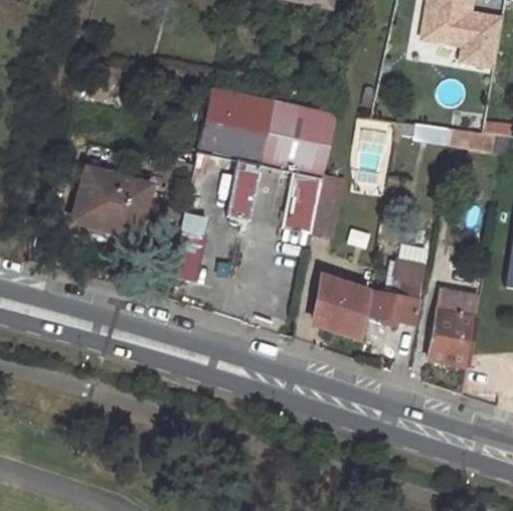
[(462,57),(495,62),(502,16),(470,10),(471,0),(426,0),(424,15),(444,18),(440,38),(464,42),(462,57)]
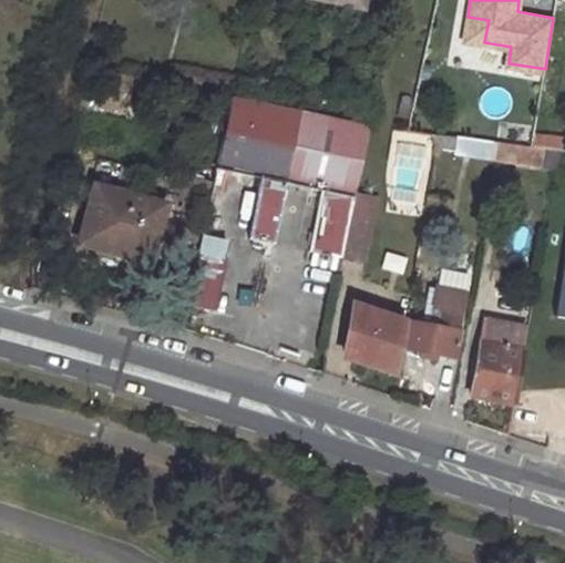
[(464,39),(484,42),(489,20),(468,17),(464,39)]
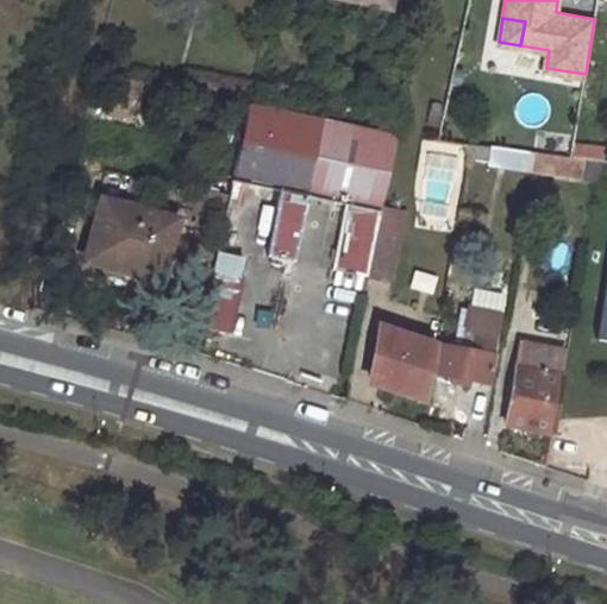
[(382,208),(398,132),(251,102),(236,176),(282,186),(268,253),(285,257),(294,259),(308,192),(348,199),(333,268),(368,275),(368,272),(376,233),(382,208)]
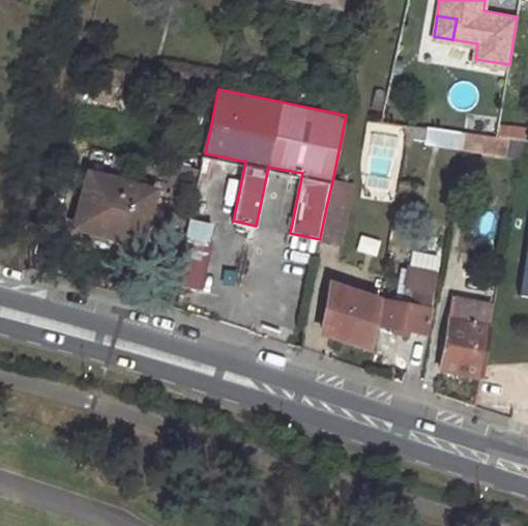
[(459,129),(410,123),(408,134),(457,140),(459,129)]
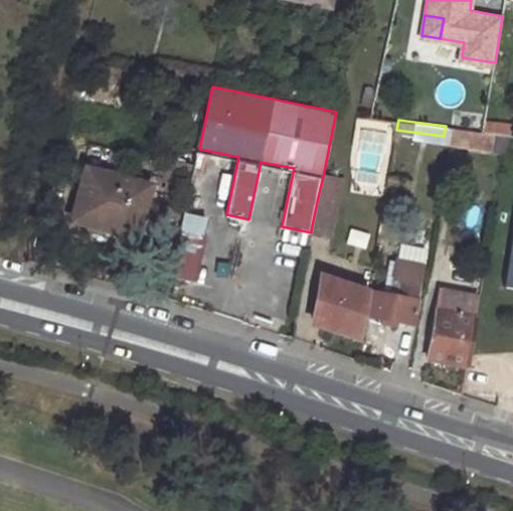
[(469,129),(454,127),(451,141),(466,144),(469,129)]
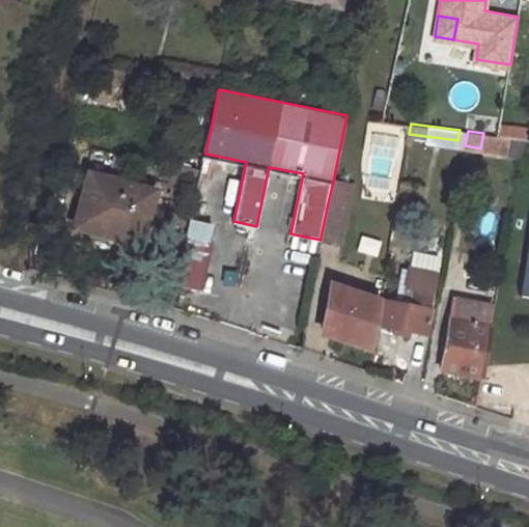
[(526,138),(509,136),(507,153),(523,155),(526,138)]
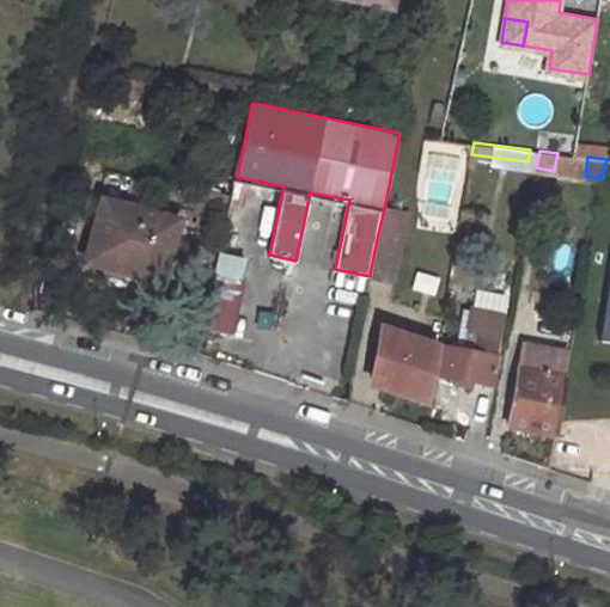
[(249,183),(233,181),(230,195),(245,197),(249,183)]
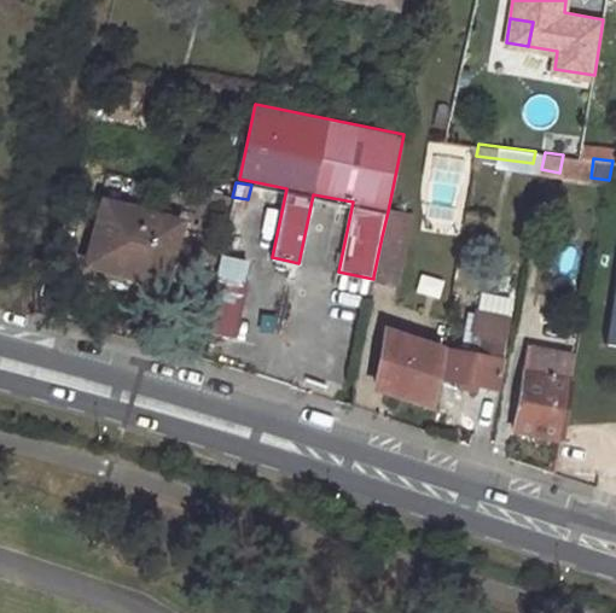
[(104,198),(87,260),(126,270),(163,281),(181,220),(104,198)]
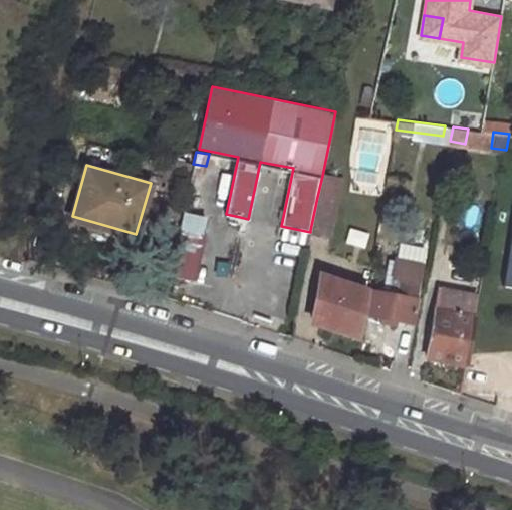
[(341,180),(325,177),(322,176),(317,197),(321,197),(336,201),(341,180)]
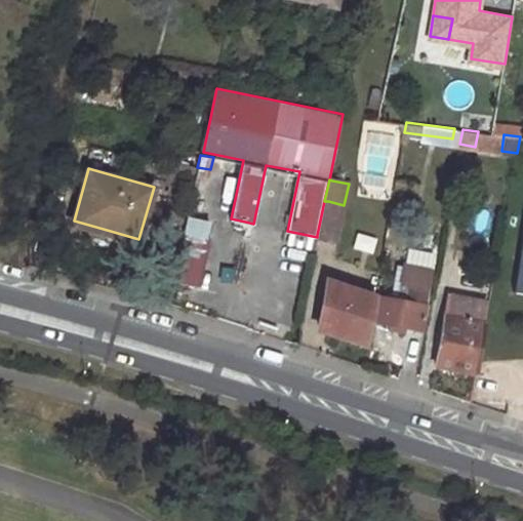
[(328,201),(324,201),(317,235),(321,236),(336,239),(344,205),(328,201)]
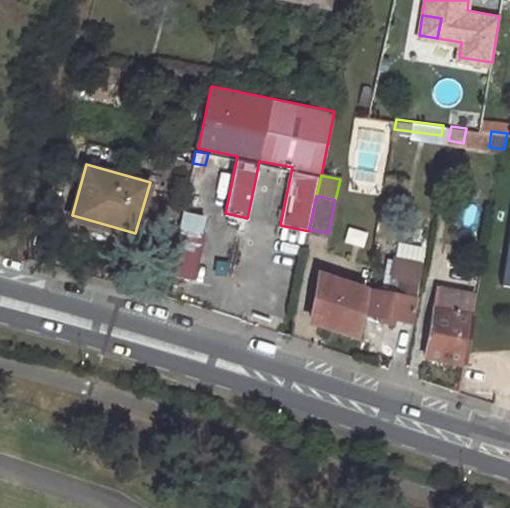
[(200,254),(175,248),(170,273),(195,279),(200,254)]
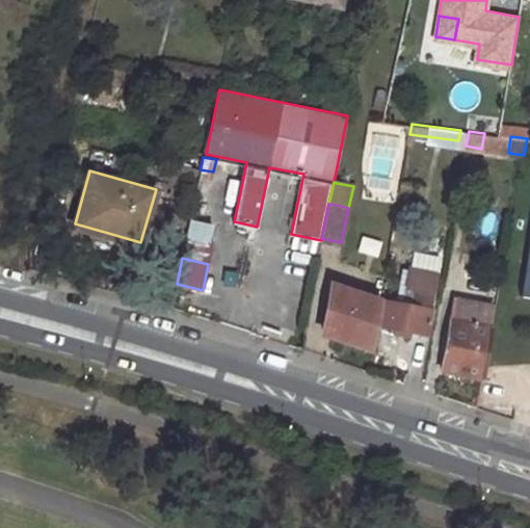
[(385,299),(380,322),(404,326),(426,331),(438,272),(409,267),(403,302),(385,299)]
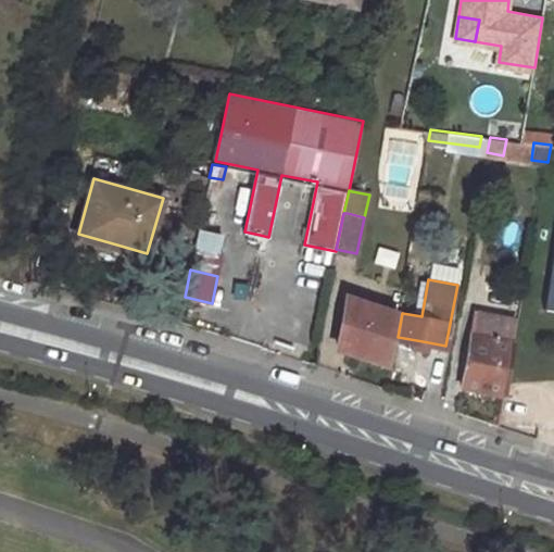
[(360,295),(356,300),(382,310),(385,303),(360,295)]
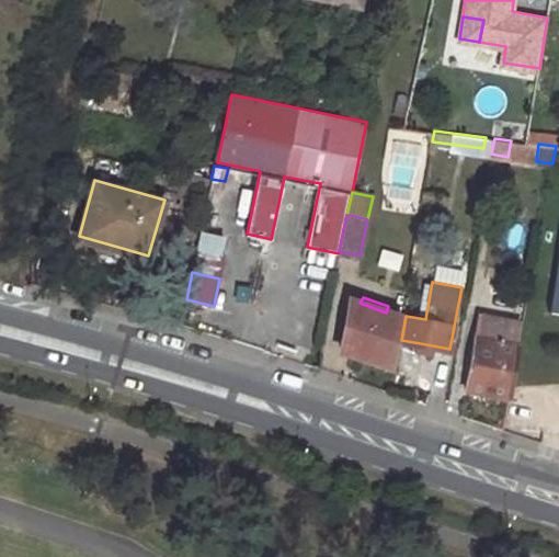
[(366,357),(394,366),(402,318),(386,313),(360,303),(351,299),(341,349),(366,357)]
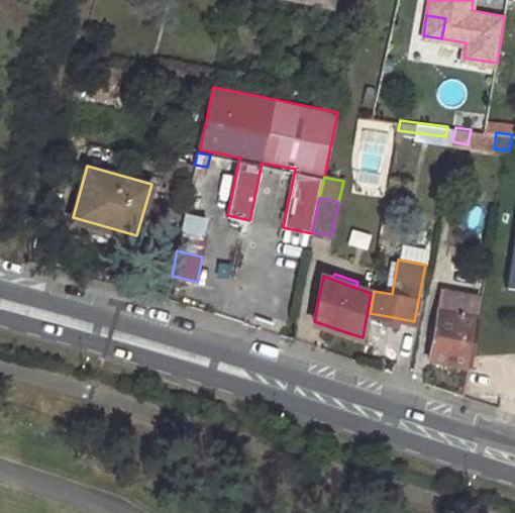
[(445,291),(442,308),(478,315),(481,297),(445,291)]
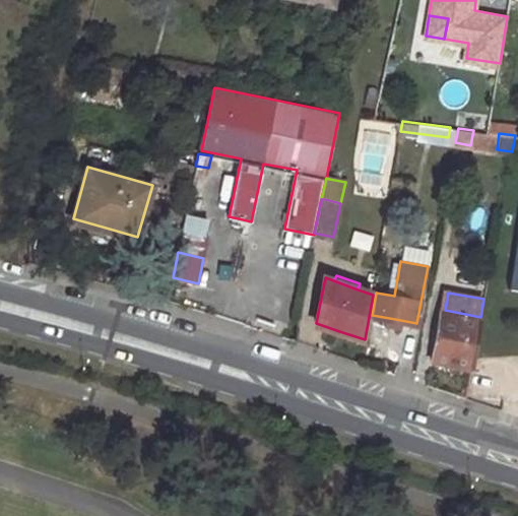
[(449,362),(471,366),(480,319),(480,317),(445,310),(441,309),(432,359),(449,362)]
